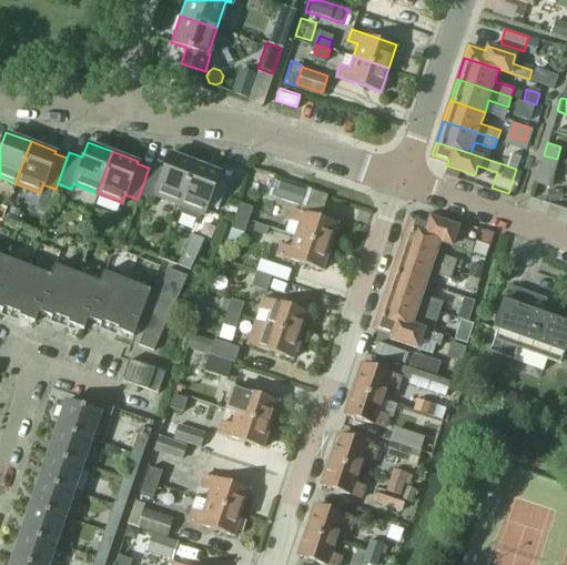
[(149,168),(140,193),(153,199),(155,193),(179,202),(194,161),(170,152),(164,167),(151,162),(149,168)]
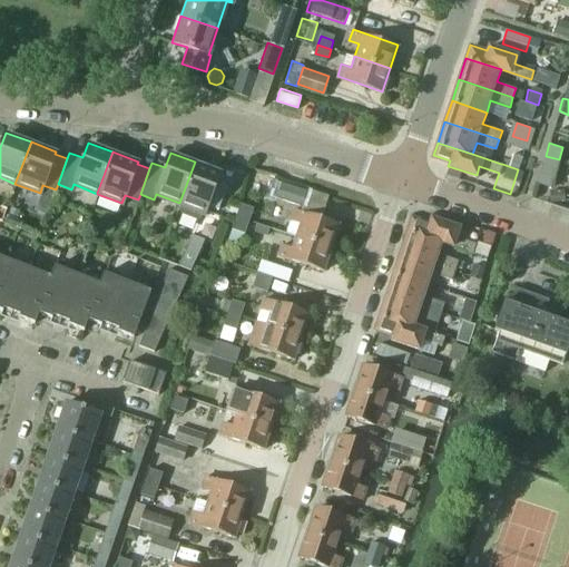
[(503,159),(501,164),(502,164),(518,169),(522,155),(512,153),(510,162),(503,159)]
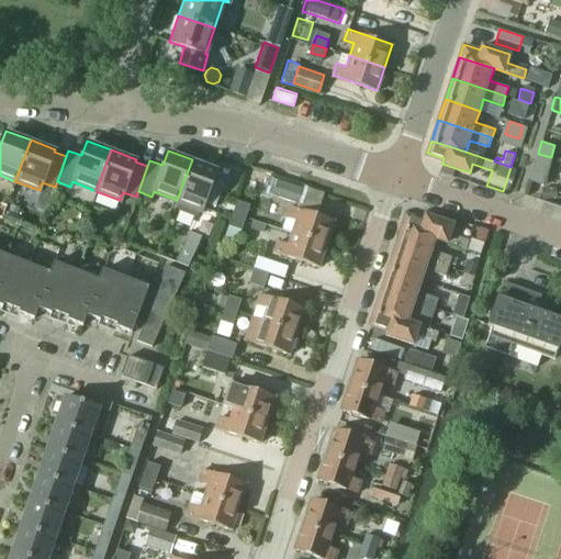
[(542,183),(551,157),(538,154),(530,180),(542,183)]
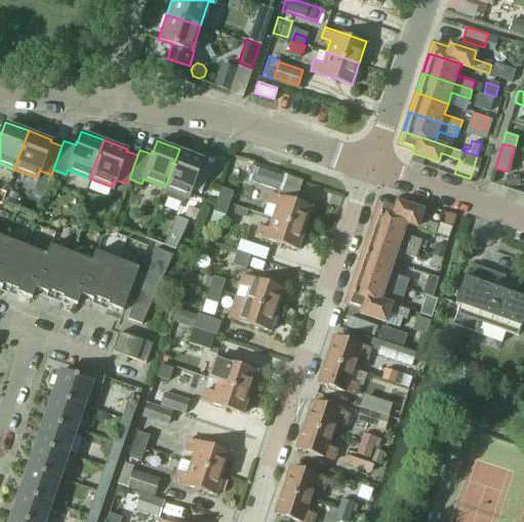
[(179,149),(165,187),(188,196),(203,158),(179,149)]
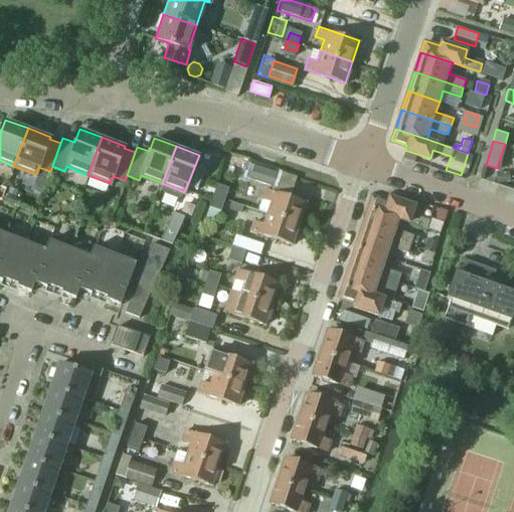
[(243,175),(271,184),(275,170),(247,162),(243,175)]
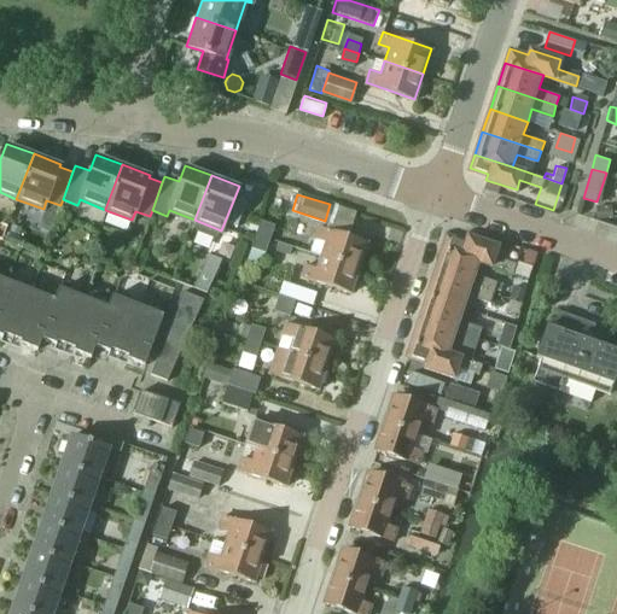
[(595,205),(597,218),(612,217),(611,204),(595,205)]
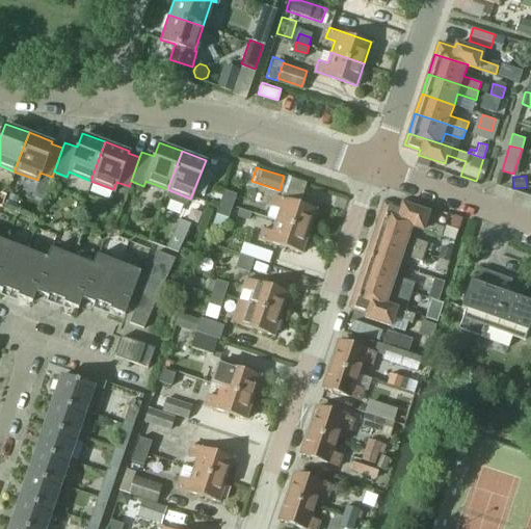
[(226,190),(221,202),(234,206),(238,194),(226,190)]
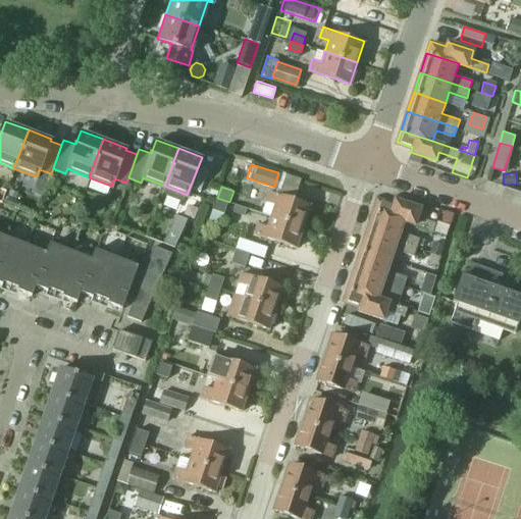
[(274,203),(270,214),(303,225),(309,204),(268,191),(265,201),(274,203)]
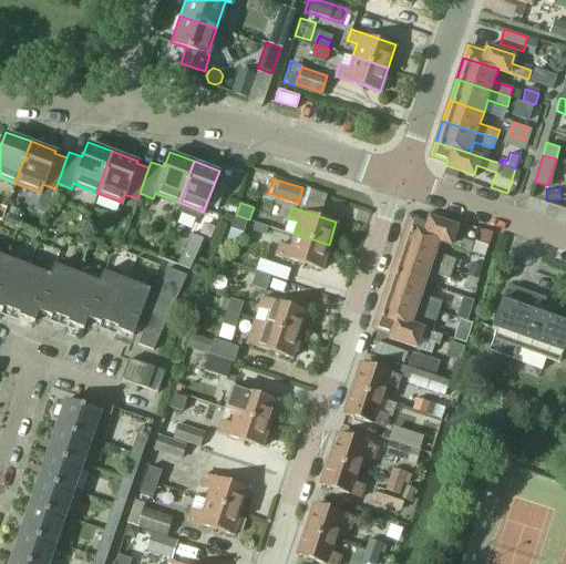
[(236,215),(232,227),(245,232),(249,219),(236,215)]
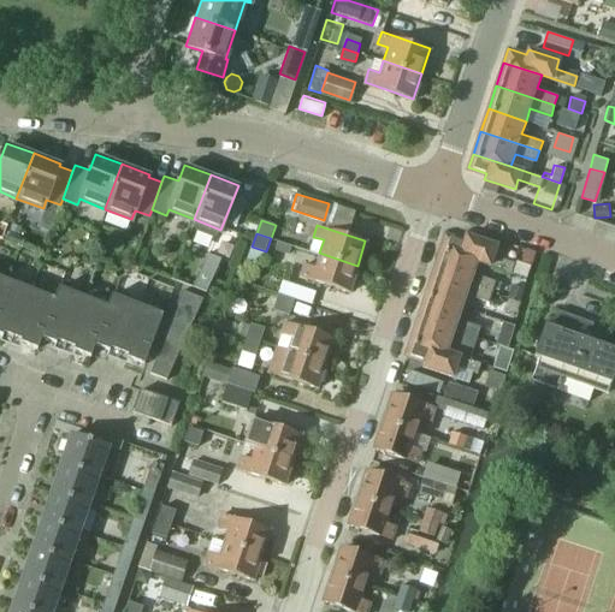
[(445,235),(442,248),(478,260),(512,271),(514,261),(494,254),(496,243),(466,233),(465,233),(463,241),(454,237),(451,236),(445,235)]
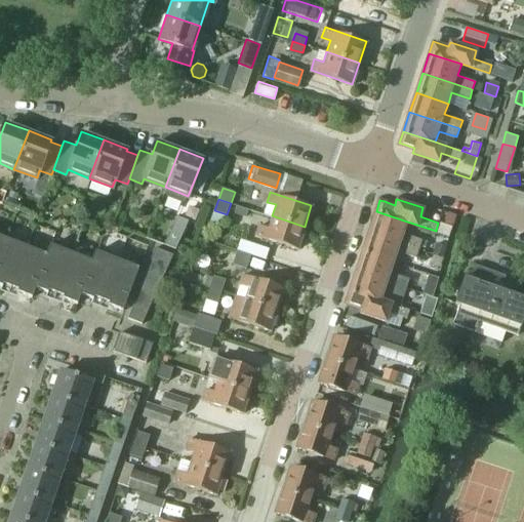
[(372,222),(369,231),(419,247),(422,239),(414,236),(403,232),(407,222),(376,211),(372,222)]
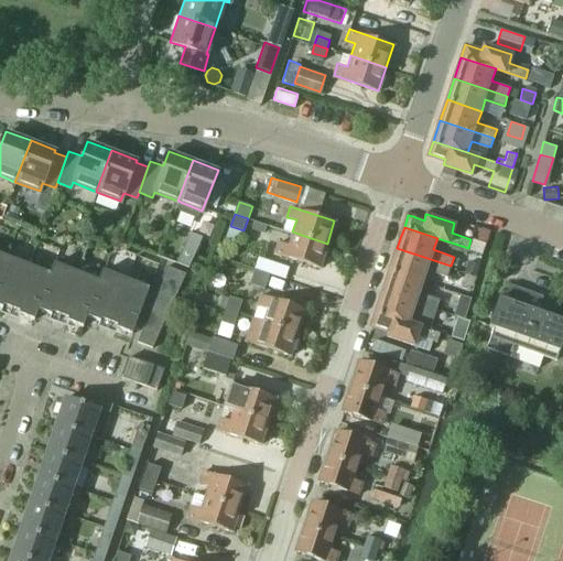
[(482,227),(477,239),(484,241),(486,243),(490,230),(489,229),(488,229),(482,227)]
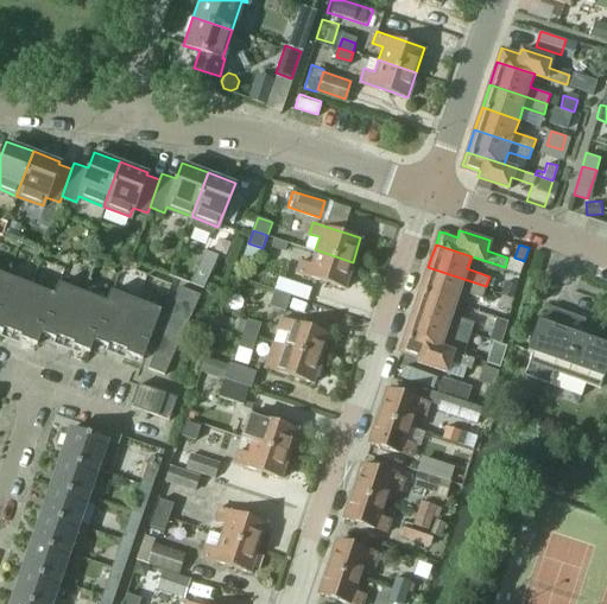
[(87,256),(99,260),(101,250),(89,247),(87,256)]
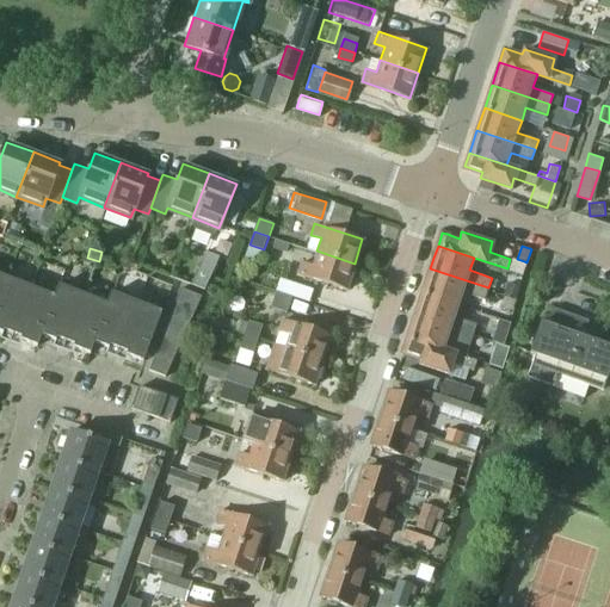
[(191,283),(204,287),(219,254),(204,249),(191,283)]
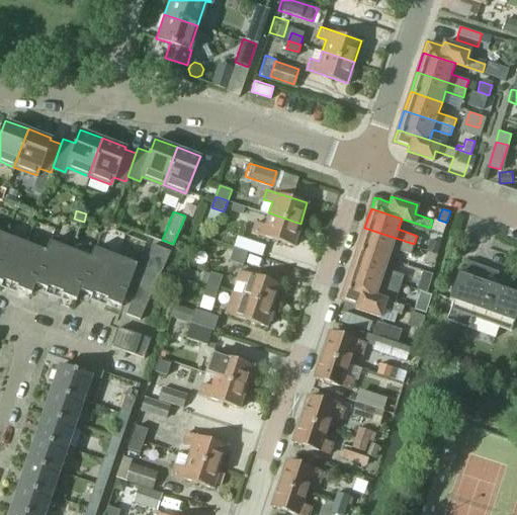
[(201,227),(207,229),(212,216),(206,212),(201,227)]
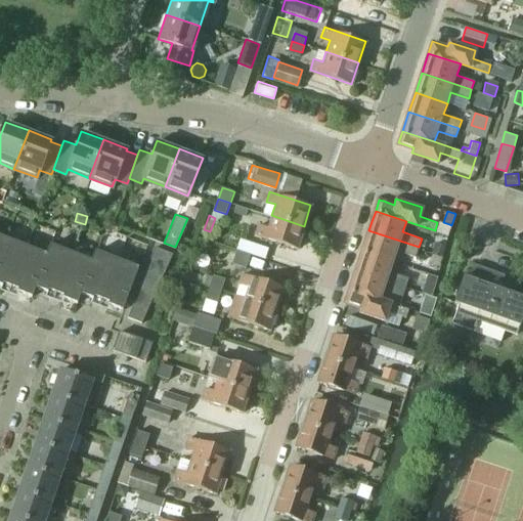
[(297,247),(304,226),(271,215),(268,226),(259,223),(255,233),(297,247)]
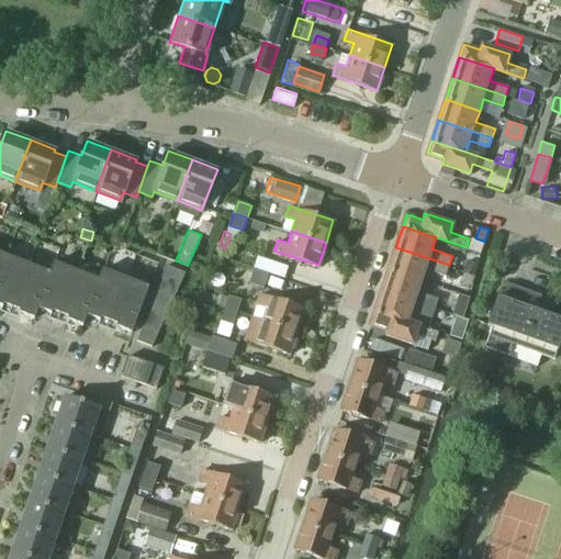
[(467,248),(479,252),(482,241),(470,236),(467,248)]
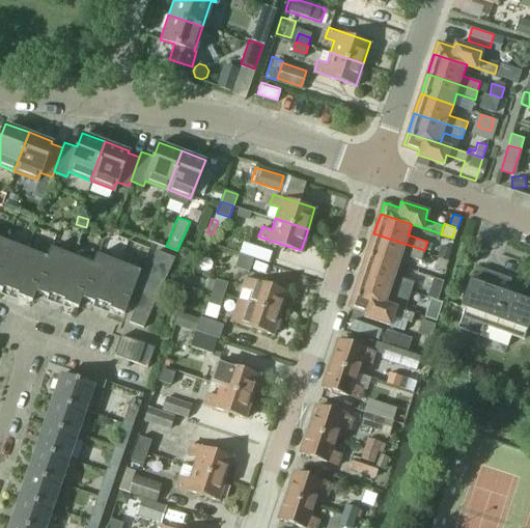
[(370,244),(367,253),(398,264),(402,253),(421,259),(424,250),(373,233),(370,244)]
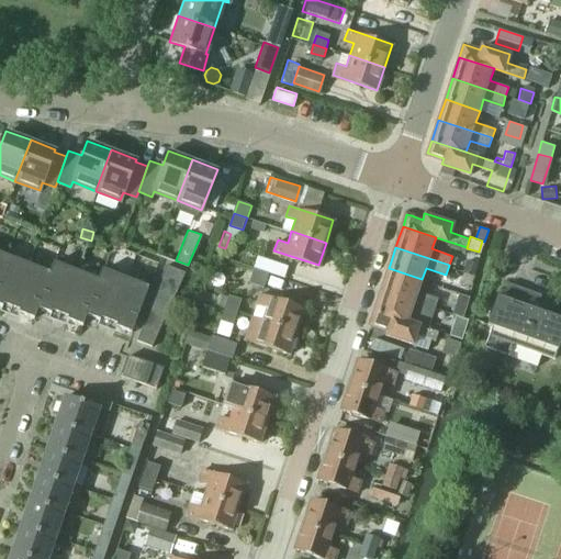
[(6,254),(0,267),(0,303),(2,304),(3,302),(11,305),(27,263),(6,254)]
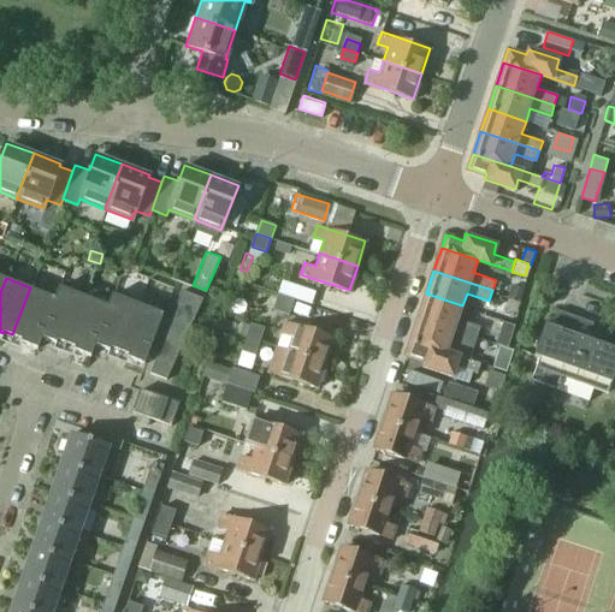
[(282,279),(278,292),(312,304),(317,290),(282,279)]
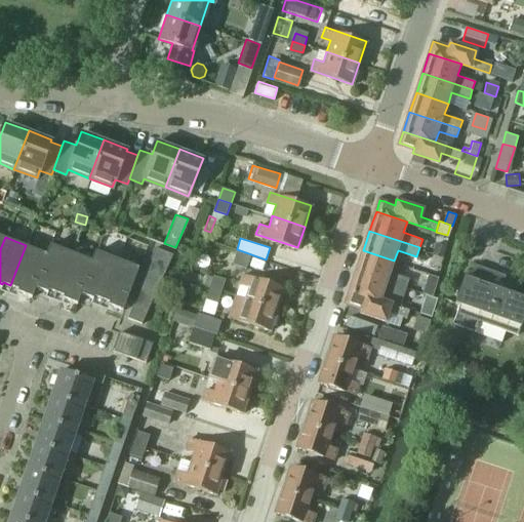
[(430,242),(428,250),(444,254),(446,246),(430,242)]
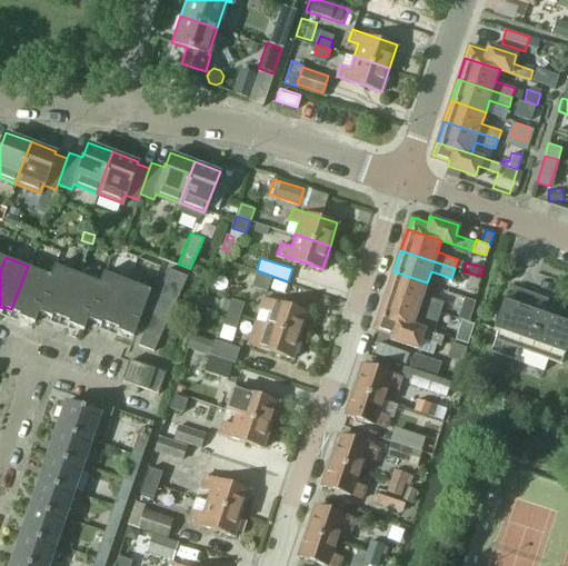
[(51,275),(38,310),(51,316),(52,314),(60,316),(78,272),(53,264),(50,274),(51,275)]
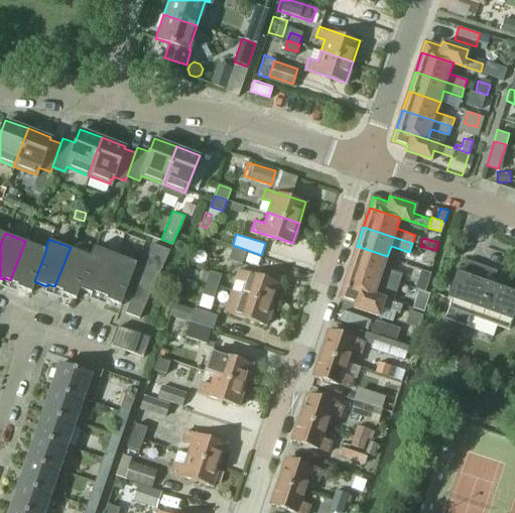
[(25,241),(10,280),(17,283),(16,285),(30,291),(34,281),(46,249),(45,248),(25,241)]
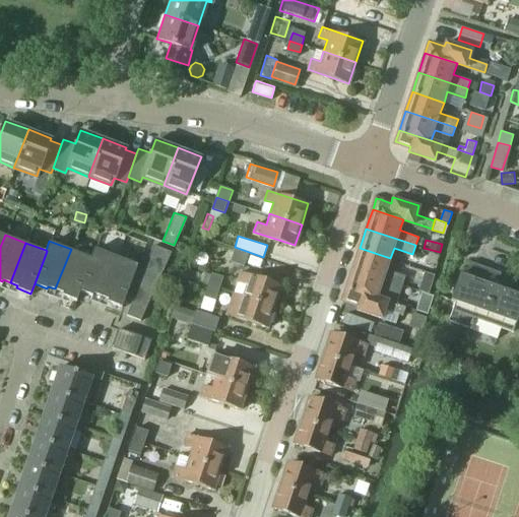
[(139,319),(171,251),(152,244),(126,314),(139,319)]
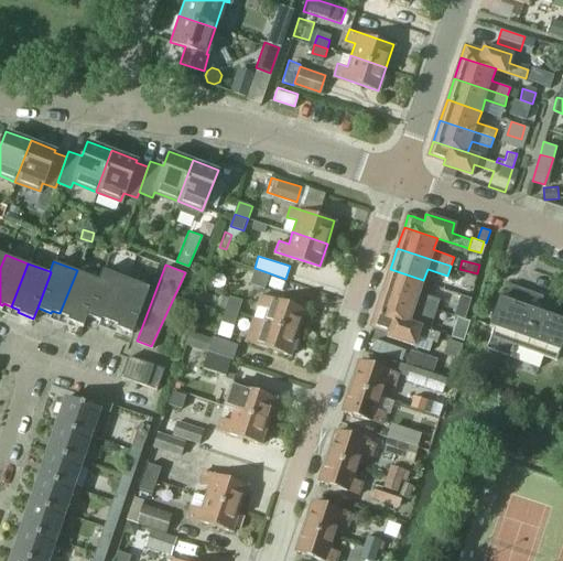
[(84,314),(86,314),(99,320),(100,317),(109,321),(126,278),(101,268),(98,279),(84,314)]
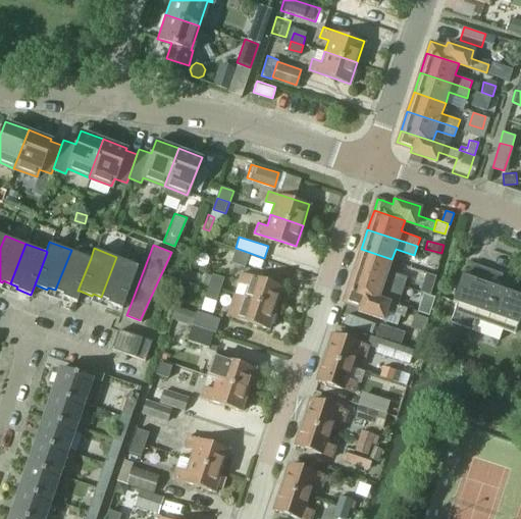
[(358,259),(355,268),(404,284),(407,275),(399,273),(388,270),(392,259),(361,249),(358,259)]
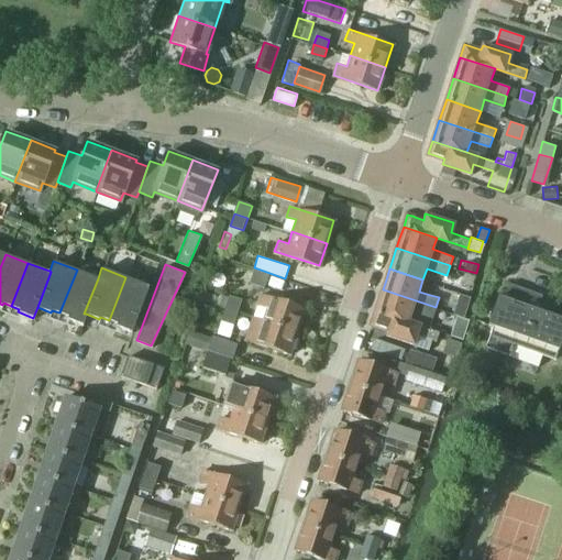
[(77,270),(59,313),(68,316),(67,319),(81,325),(86,314),(84,314),(98,278),(77,270)]
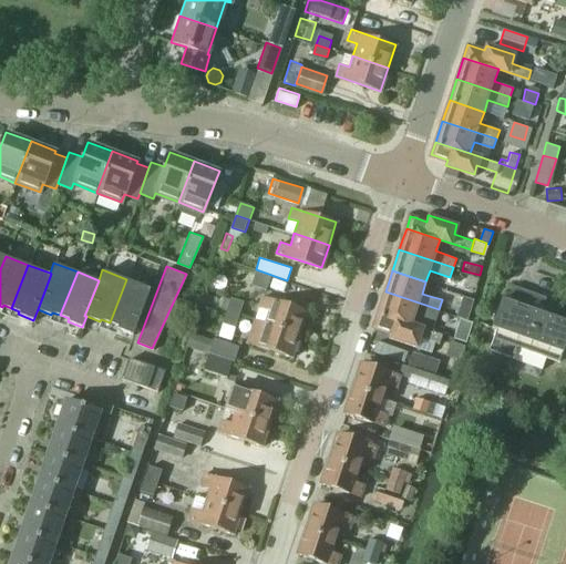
[(467,273),(464,283),(475,286),(479,277),(467,273)]
